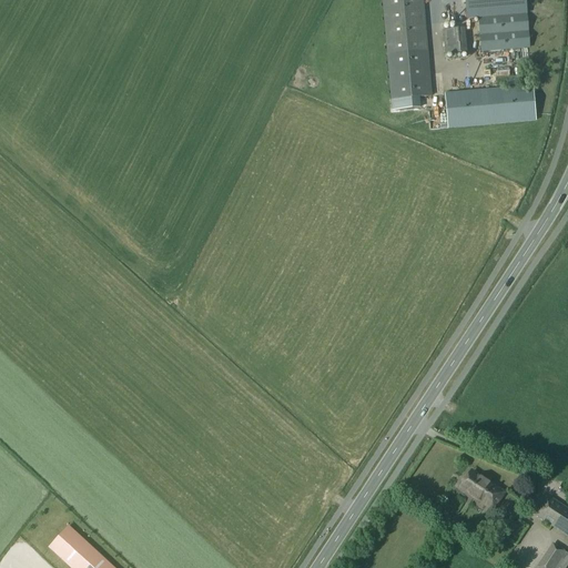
[(382,0),(391,101),(430,98),(422,0),(382,0)]
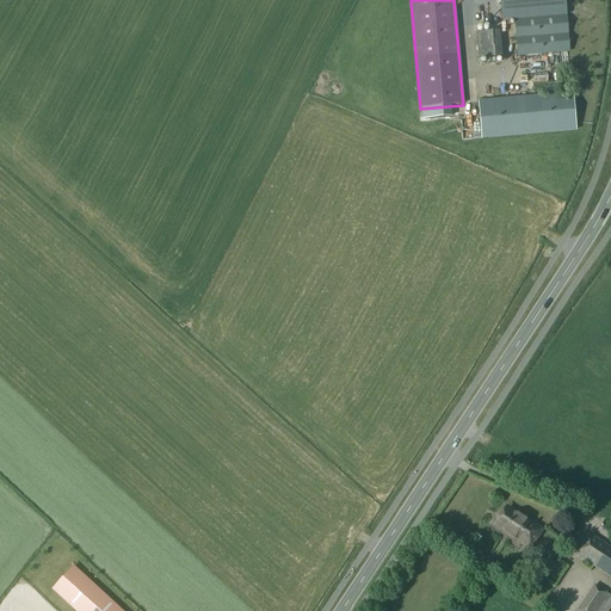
[(488,0),(469,0),(471,26),(491,25),(488,0)]
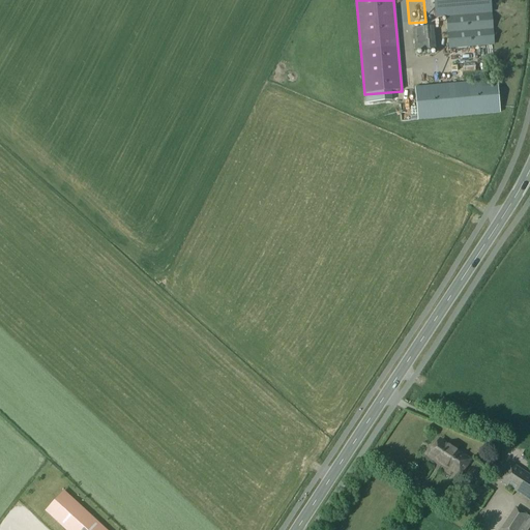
[(492,15),(490,0),(433,0),(435,19),(445,18),(492,15)]
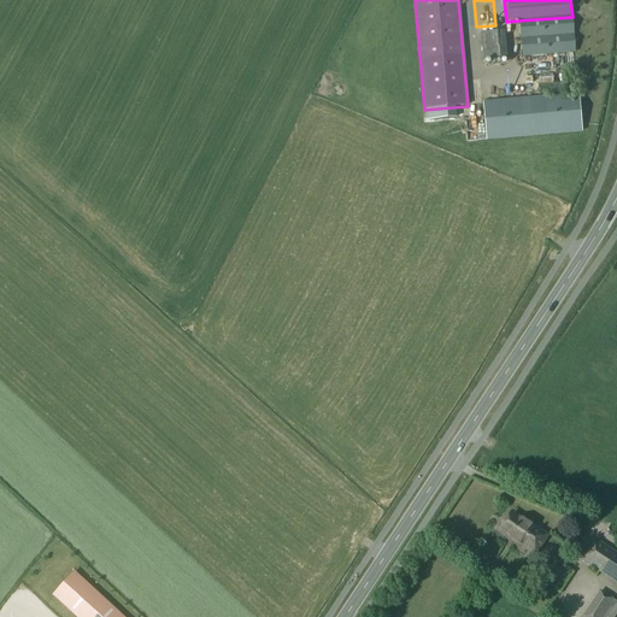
[(521,57),(575,52),(573,17),(518,21),(521,57)]
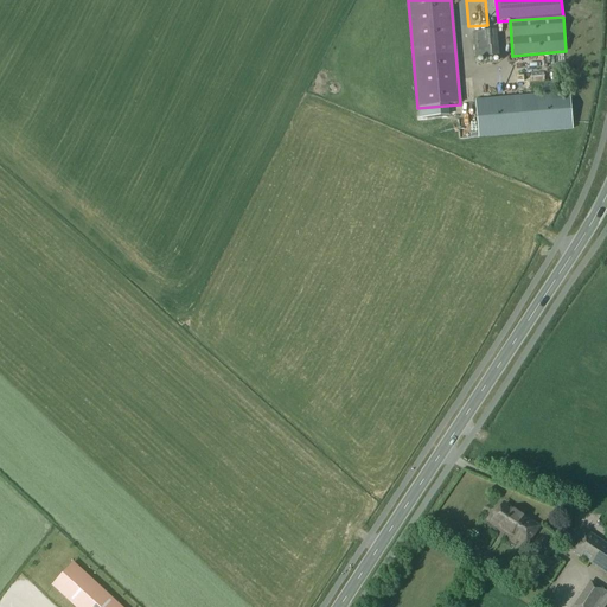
[(493,33),(472,34),(473,61),(494,59),(493,33)]
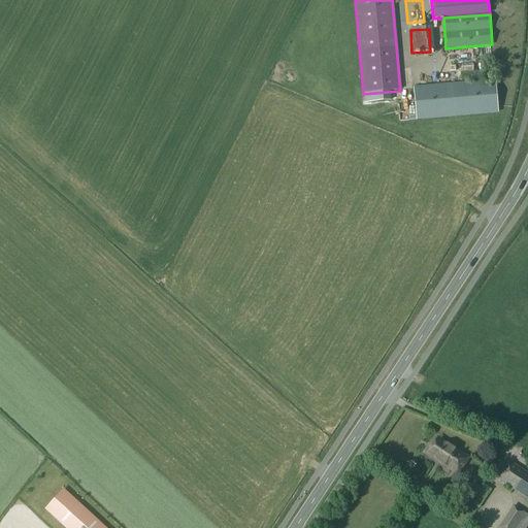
[(497,112),(494,80),(413,88),(415,120),(497,112)]
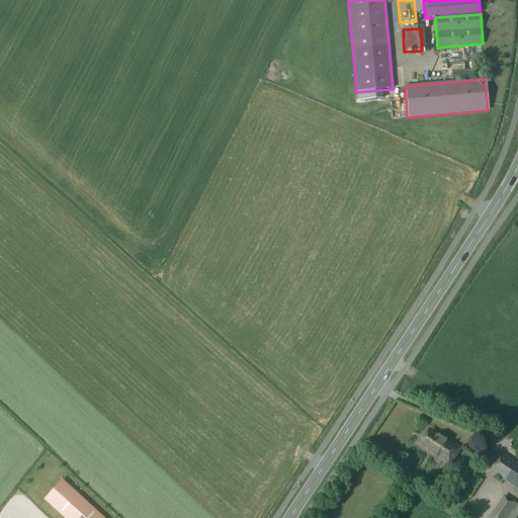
[(430,431),(420,447),(449,466),(459,450),(430,431)]
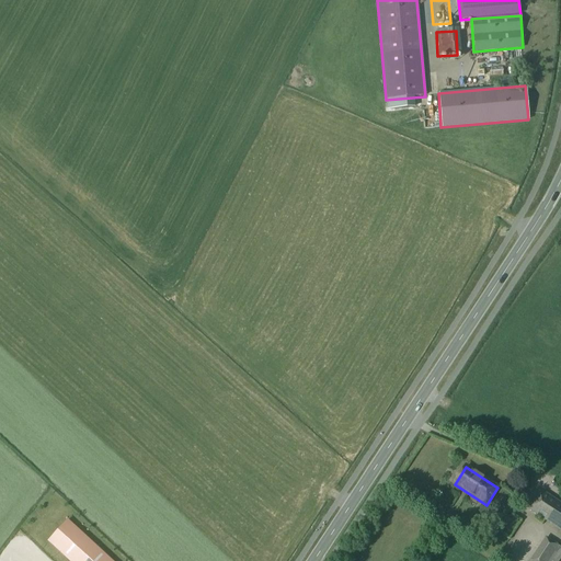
[(560,504),(541,493),(528,512),(560,533),(560,504)]
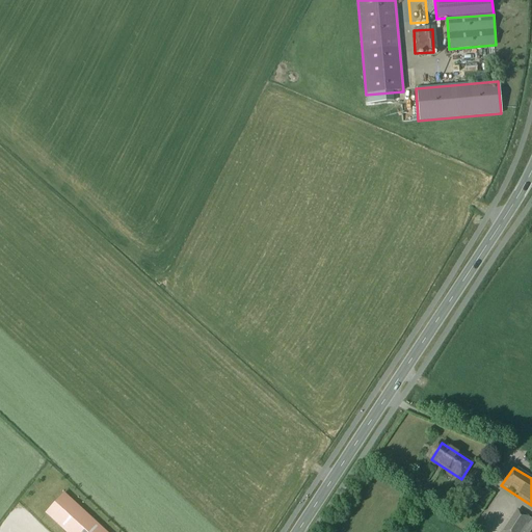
[(415,493),(421,486),(413,478),(406,484),(415,493)]
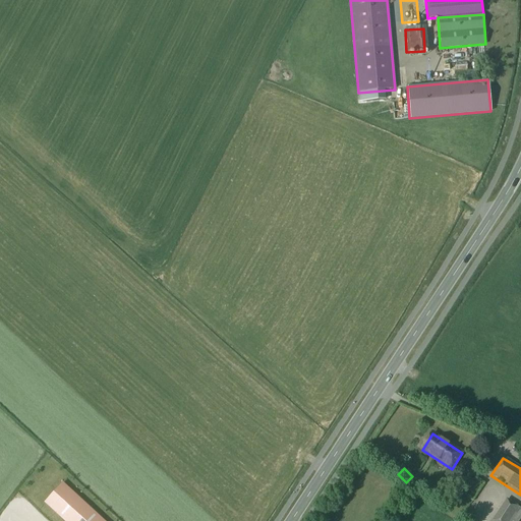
[(104,520),(63,483),(44,504),(61,520),(104,520)]
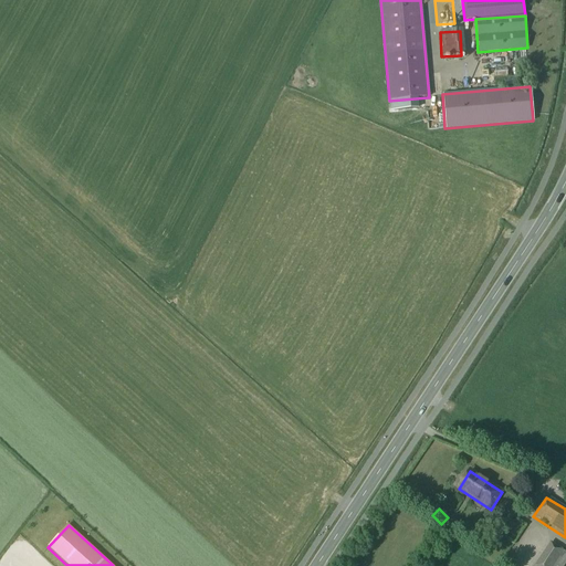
[(551,542),(534,565),(564,565),(565,564),(565,552),(564,551),(563,549),(551,542)]
